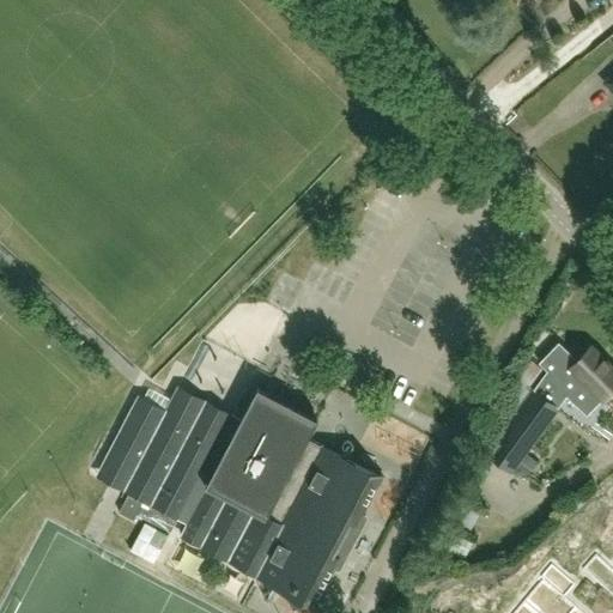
[(522,406),(487,451),(511,469),(558,407),(557,407),(566,395),(577,405),(578,404),(587,412),(604,396),(612,387),(612,368),(590,346),(576,360),(559,343),(539,363),(547,371),(534,389),(522,406)]
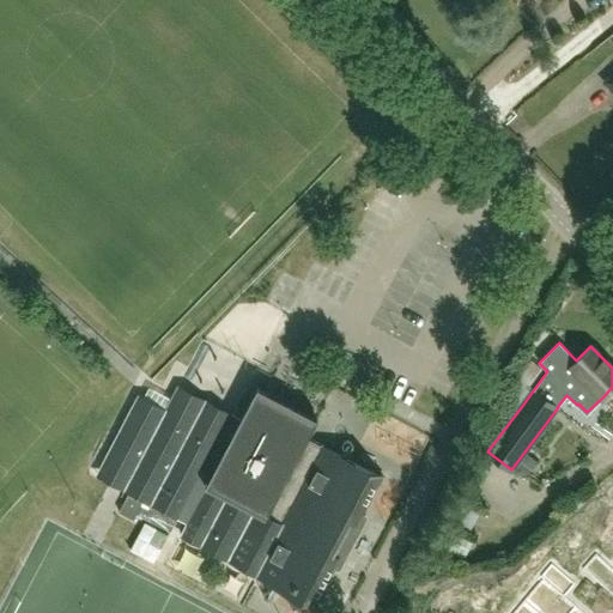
[(532,360),(517,381),(527,388),(528,386),(541,368),(532,360)]
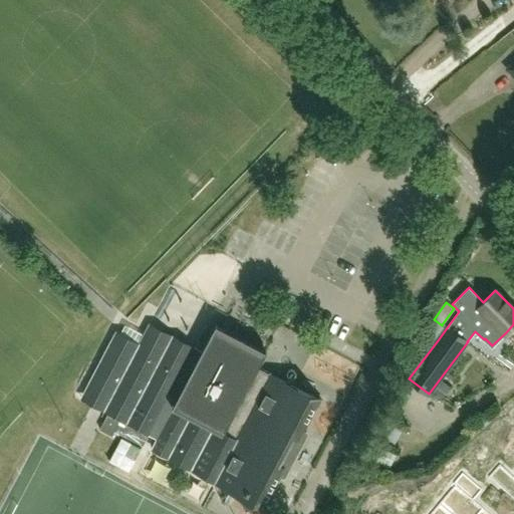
[(305,431),(320,402),(323,403),(323,402),(257,366),(265,351),(217,325),(213,333),(207,343),(200,357),(147,329),(139,345),(116,334),(117,332),(115,331),(80,400),(157,440),(152,449),(267,509),(268,508),(265,507),(280,478),(283,480),(283,479),(279,476),(303,431),(307,433),(308,432),(305,431)]
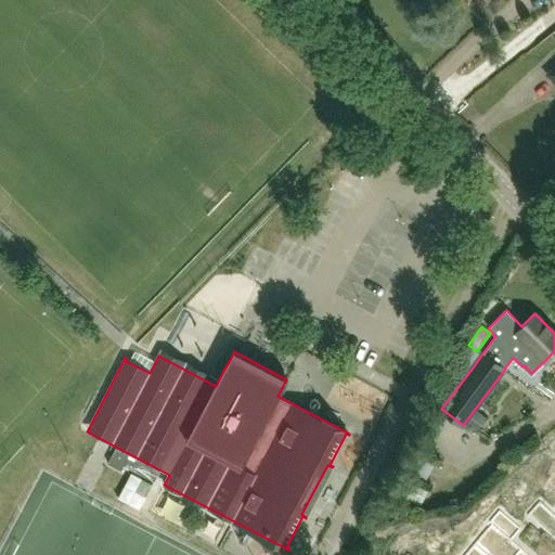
[(219,355),(214,365),(223,371),(230,360),(219,355)]
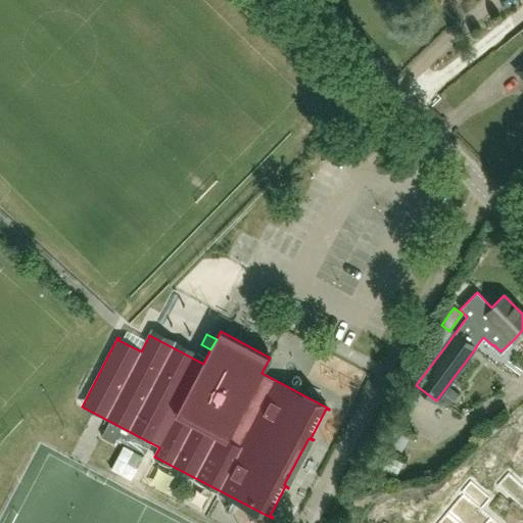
[(109,422),(104,431),(146,454),(150,444),(109,422)]
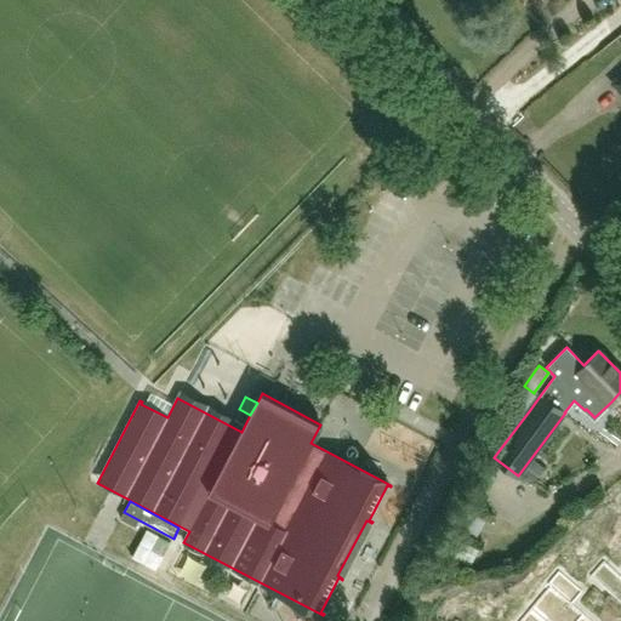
[(485,519),(463,508),(455,525),(477,536),(485,519)]
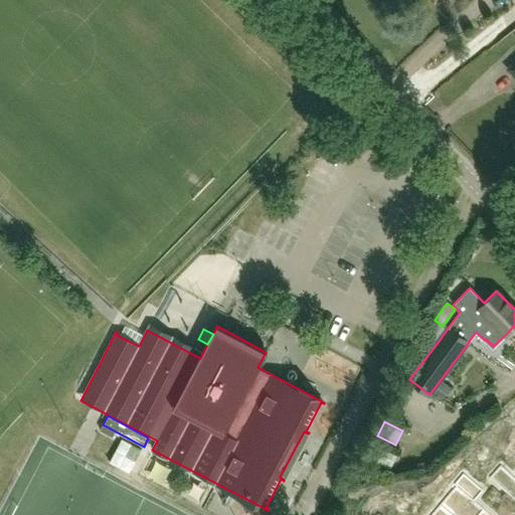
[(120,445),(117,450),(127,455),(133,443),(123,438),(120,445)]
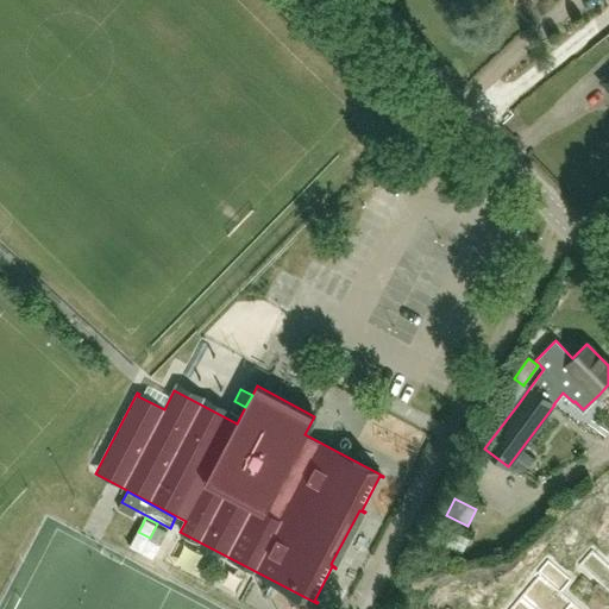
[(157,523),(150,538),(162,544),(169,529),(157,523)]
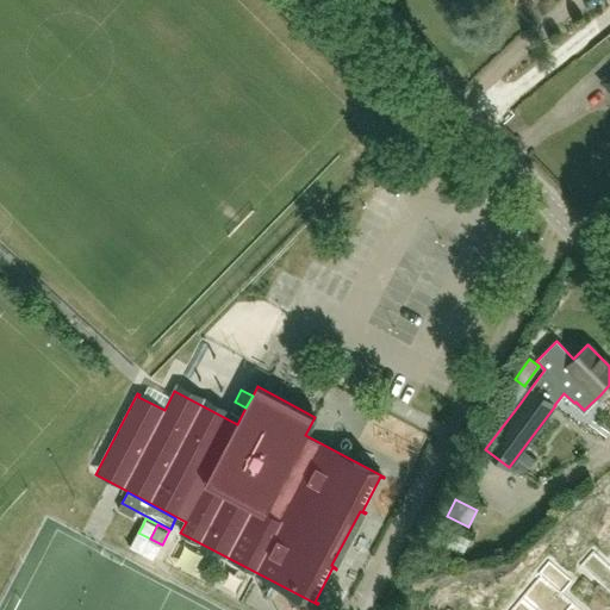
[(443,526),(435,541),(462,555),(470,540),(443,526)]
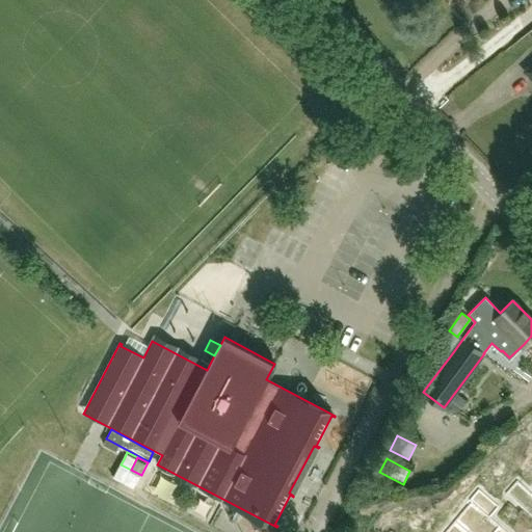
[(131,470),(125,481),(135,486),(141,475),(131,470)]
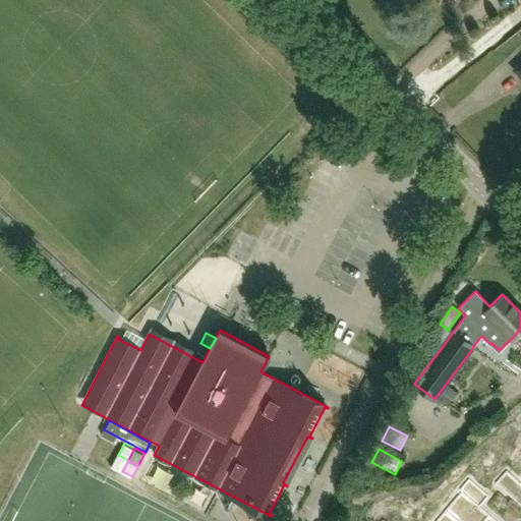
[(520,483),(507,471),(496,484),(520,507),(520,483)]
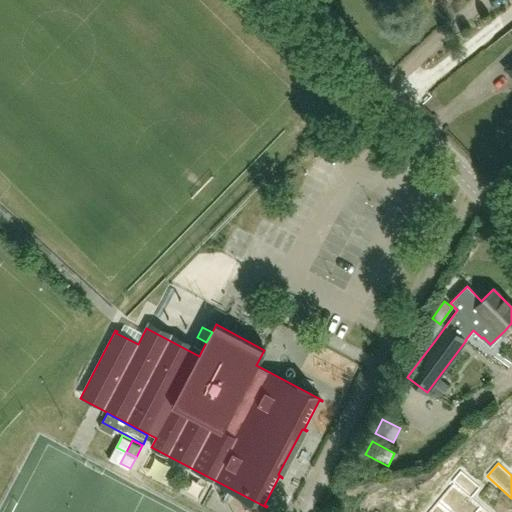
[(461,490),(445,509),(448,511),(487,511),(471,498),(480,488),(460,472),(452,482),(461,490)]
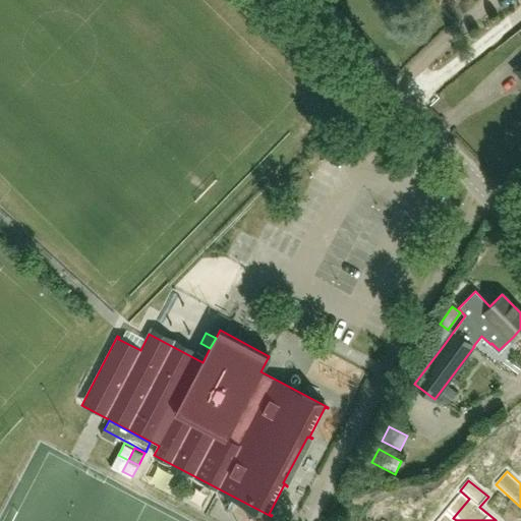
All buildings are outlined.
